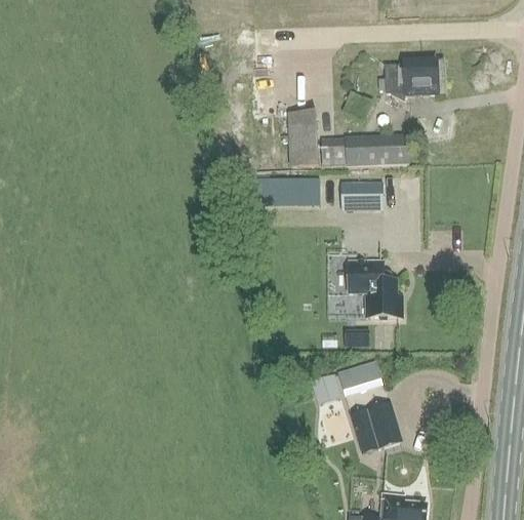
[(436,61),(432,56),(429,61),(406,62),(406,64),(387,65),(387,78),(379,78),(379,89),(388,89),(388,92),(393,92),(393,95),(405,102),(406,101),(402,98),(405,93),(436,92),(440,88),(438,60),(436,61)]
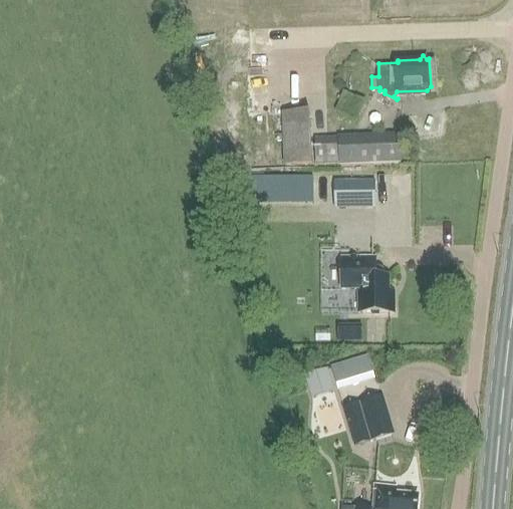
[(312,161),(310,108),(283,109),(285,162),(312,161)]
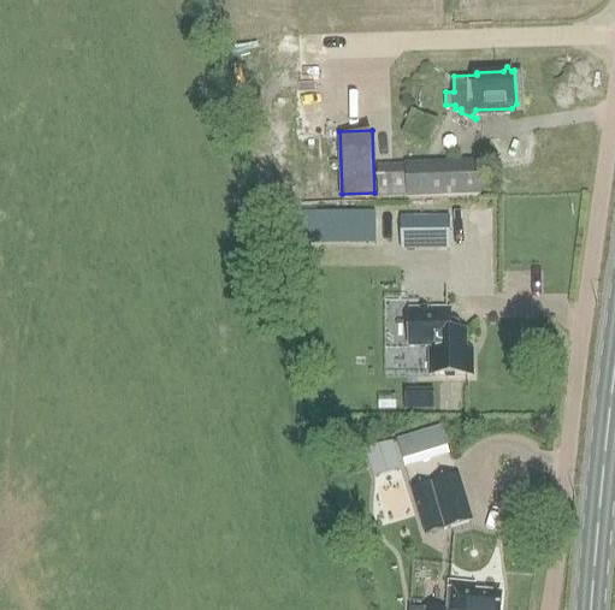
[(480,191),(479,157),(406,159),(407,194),(480,191)]
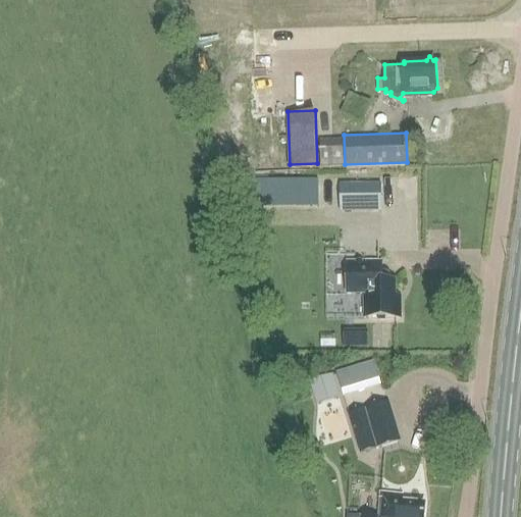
[(340,181),(340,209),(381,208),(380,179),(340,181)]
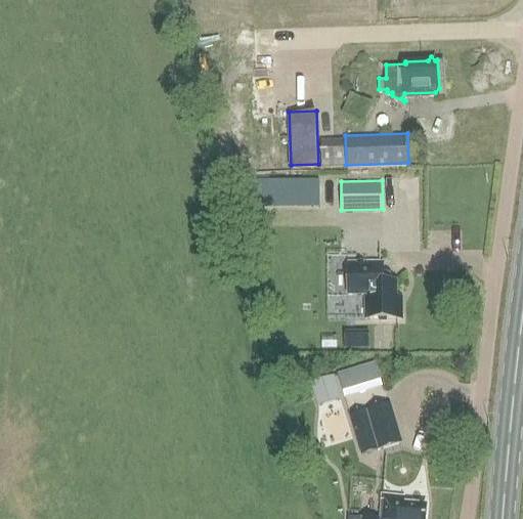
[(371,315),(397,315),(402,315),(402,293),(397,294),(397,278),(384,278),(384,259),(349,259),(349,291),(371,291),(371,315)]
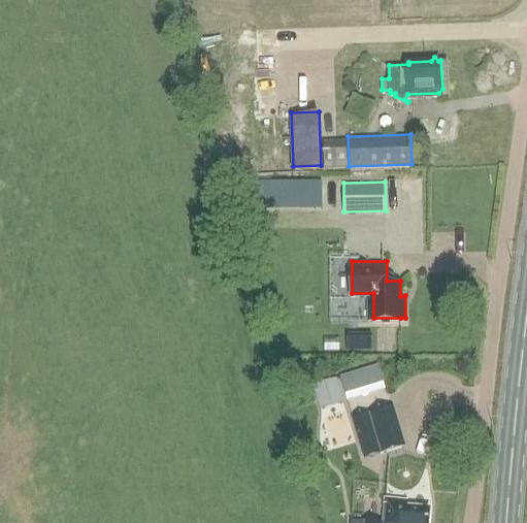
[(314,382),(317,393),(340,386),(336,374),(314,382)]
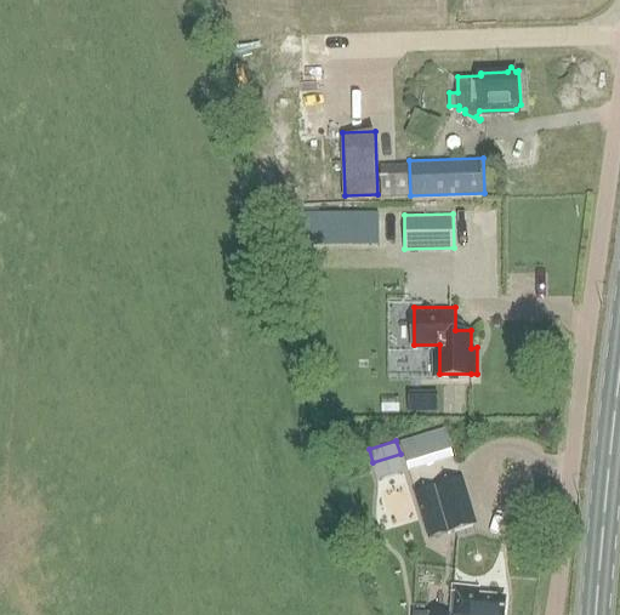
[(476,520),(462,473),(433,483),(447,529),(476,520)]
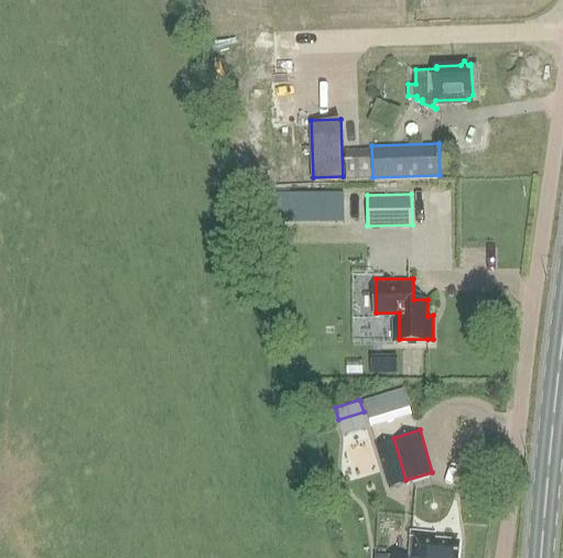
[(435,538),(436,531),(413,528),(411,555),(376,553),(375,557),(457,557),(459,540),(435,538)]
